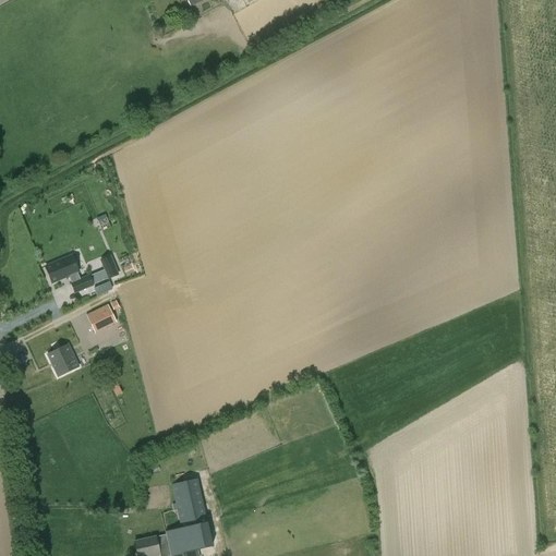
[(101,225),(109,222),(107,215),(99,217),(101,225)]
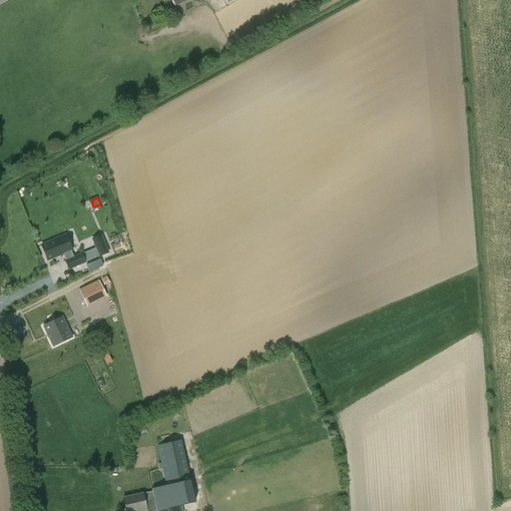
[(84,251),(77,254),(67,232),(44,243),(50,258),(65,251),(71,267),(87,260),(84,251)]
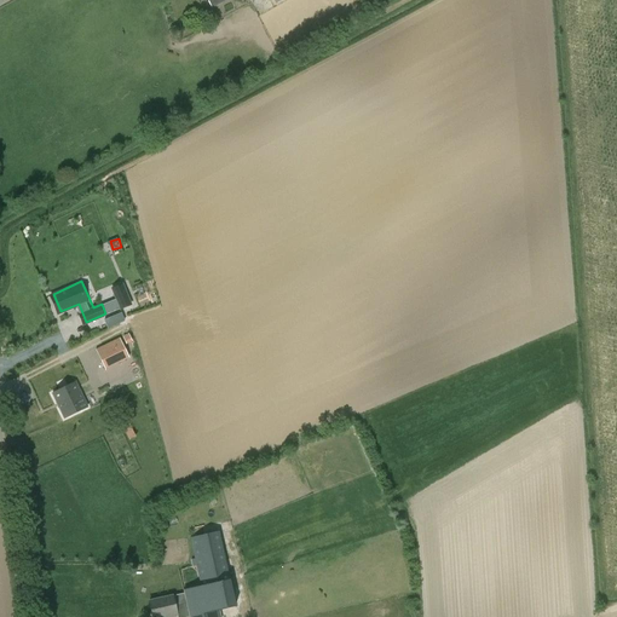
[(122,306),(133,301),(128,292),(119,295),(122,306)]
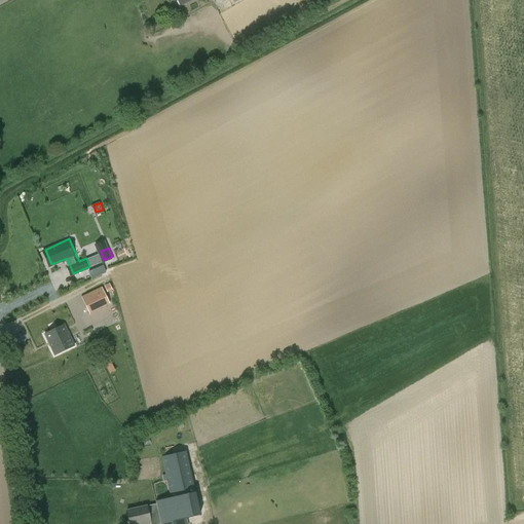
[(103,286),(81,293),(87,311),(109,303),(103,286)]
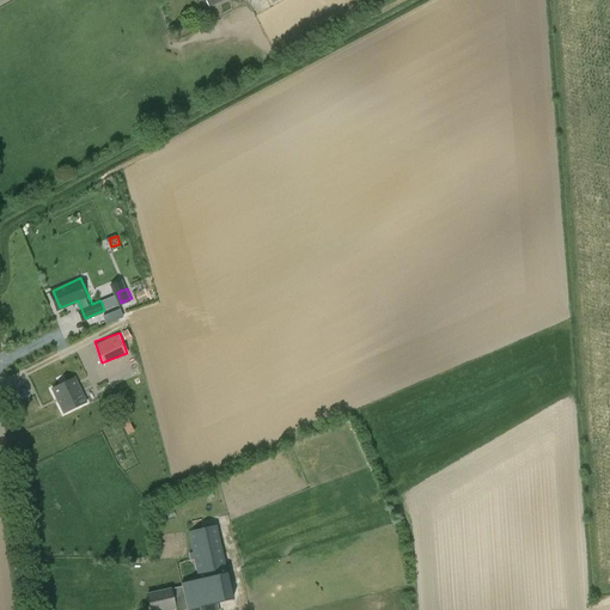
[(77,377),(54,388),(66,412),(89,401),(77,377)]
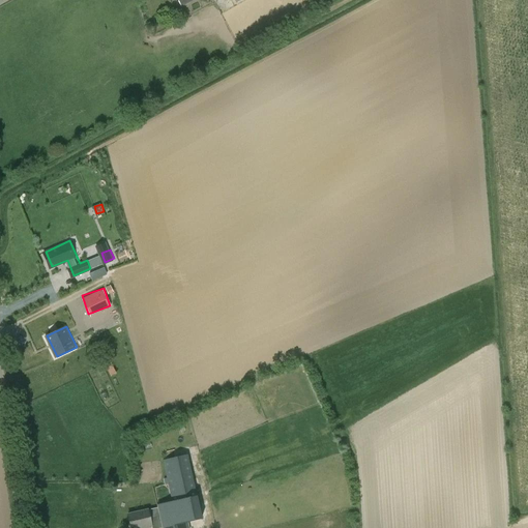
[(111,375),(117,373),(112,359),(106,362),(111,375)]
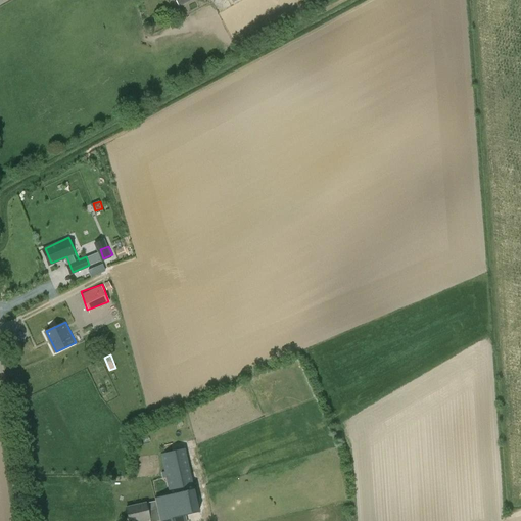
[(147,502),(128,507),(131,520),(133,520),(151,517),(151,520),(152,520),(161,519),(161,520),(188,520),(187,515),(201,512),(187,446),(162,453),(171,493),(156,496),(157,499),(147,502)]
